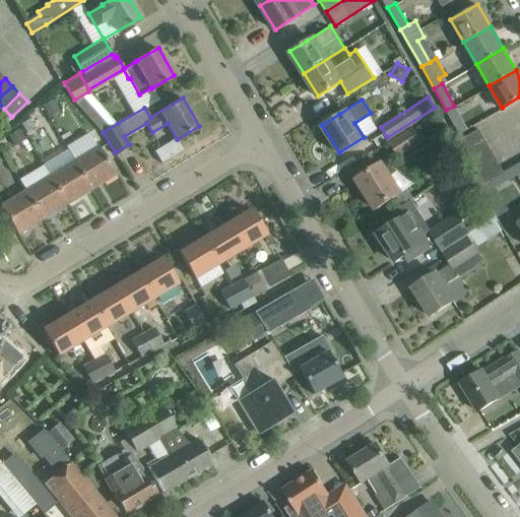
[(467,127),(454,106),(446,110),(459,132),(467,127)]
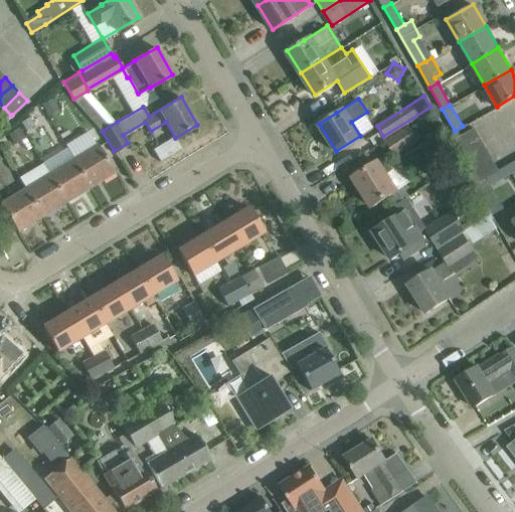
[(386,140),(395,155),(418,140),(408,126),(386,140)]
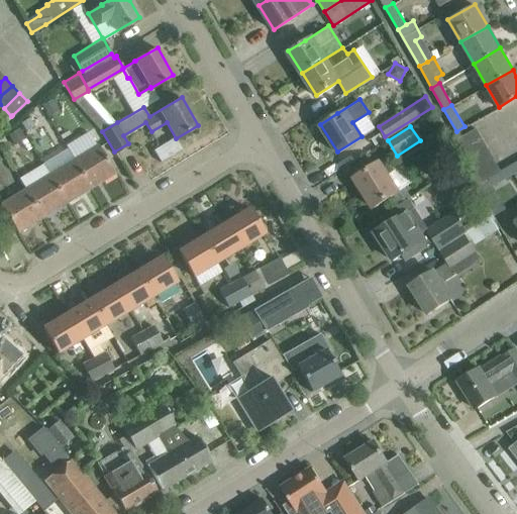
[(476,127),(453,140),(460,150),(482,137),(476,127)]
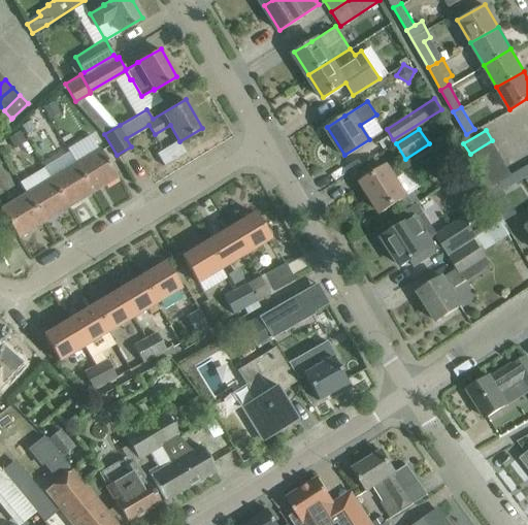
[(499,152),(492,140),(470,154),(474,161),(476,164),(499,152)]
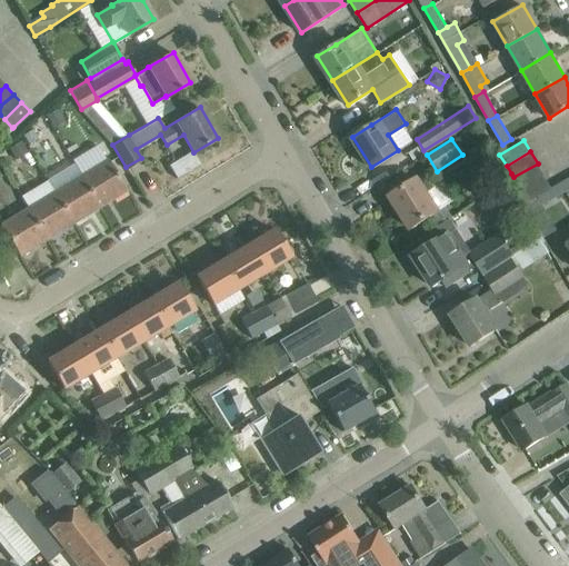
[(80,174),(99,206),(127,189),(107,158),(80,174)]
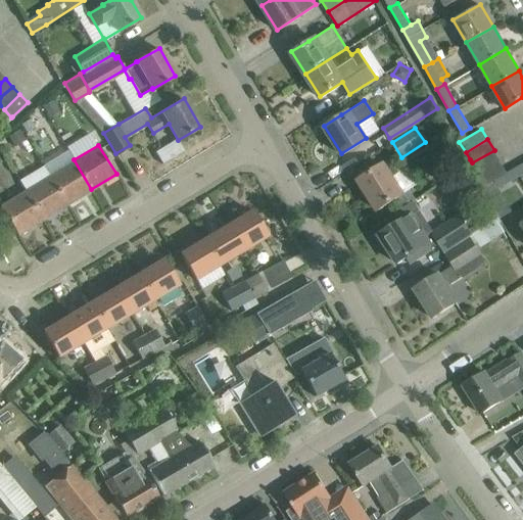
[(472,162),(478,174),(501,160),(494,150),(472,162)]
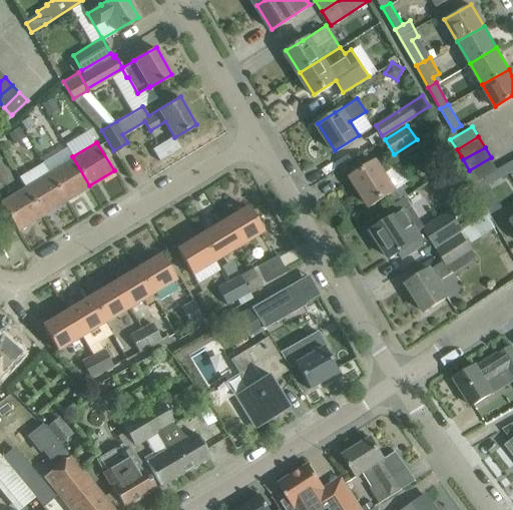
[(385,195),(391,204),(396,200),(404,196),(408,193),(402,184),(393,189),(382,173),(394,165),(386,153),(351,175),(370,204),(385,195)]
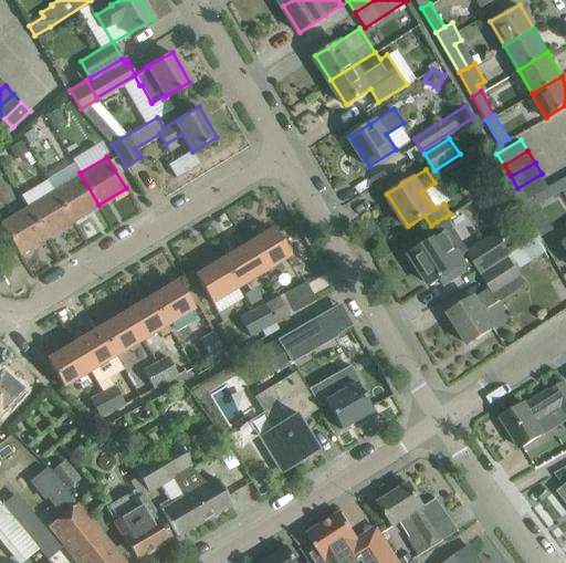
[(72,220),(98,205),(80,173),(53,189),(72,220)]
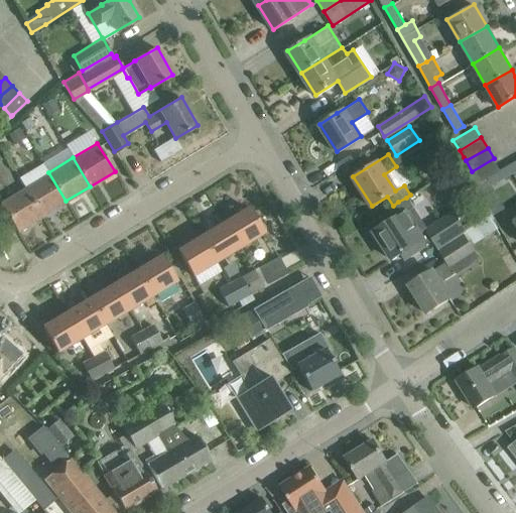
[(472,171),(478,181),(500,168),(494,158),(472,171)]
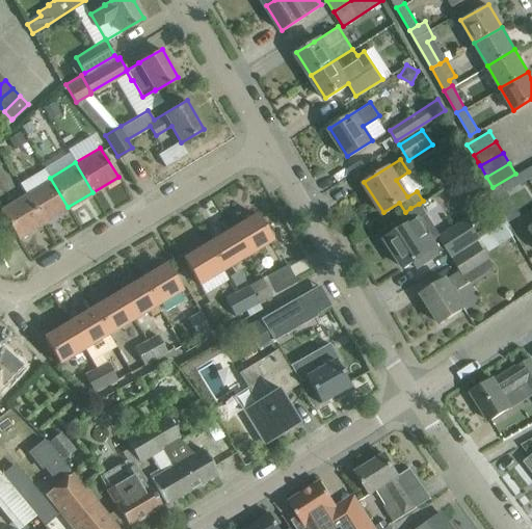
[(528,178),(531,175),(531,163),(523,169),(528,178)]
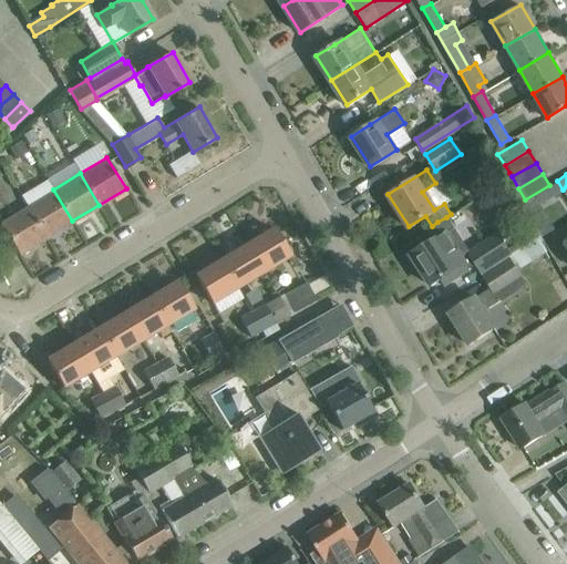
[(563,190),(557,181),(549,185),(525,200),(522,202),(526,211),(539,203),(563,190)]
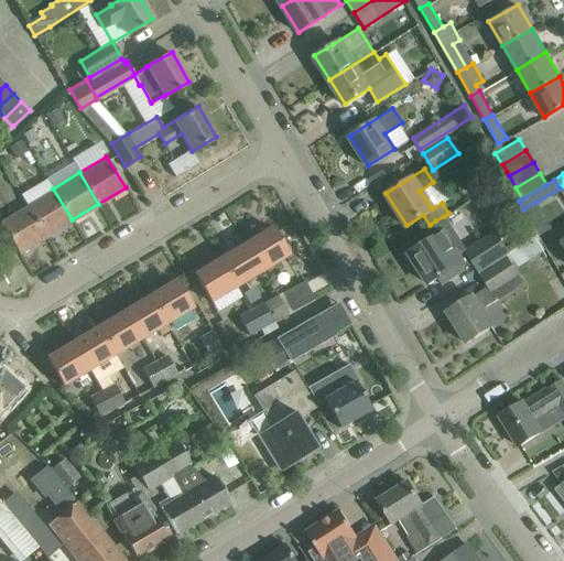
[(46,236),(72,219),(53,189),(26,204),(46,236)]
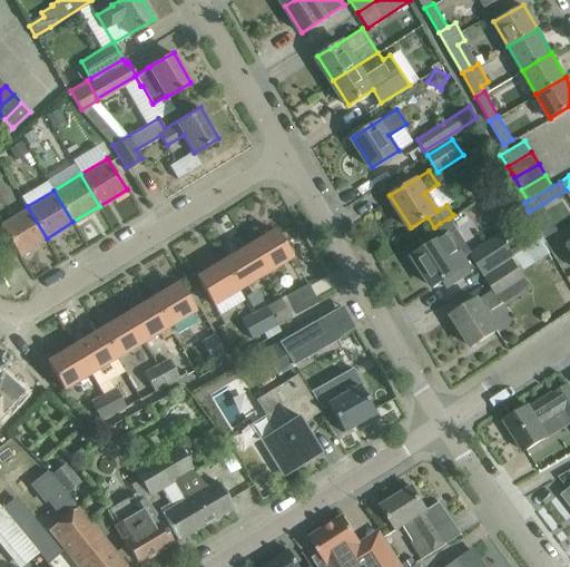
[(0,223),(19,255),(47,238),(27,206),(0,222),(0,223)]
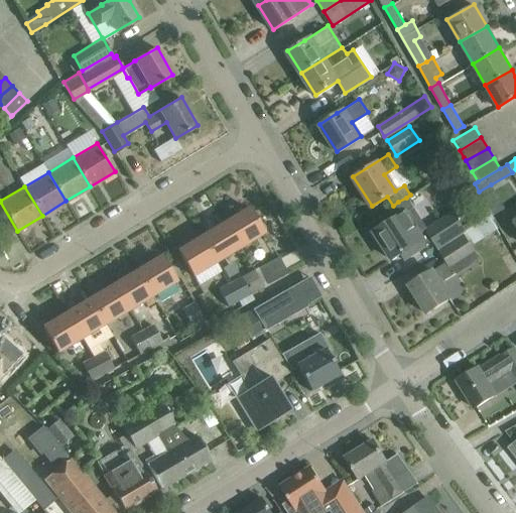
[(391,220),(374,231),(392,258),(400,253),(403,258),(432,239),(424,227),(418,217),(411,207),(406,198),(398,202),(404,211),(398,215),(391,220)]
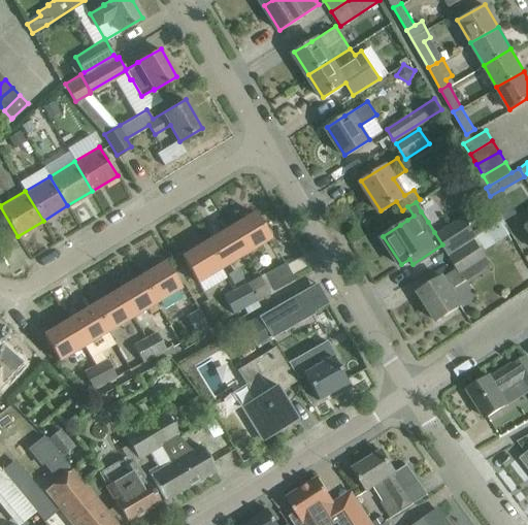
[(230,227),(245,252),(270,236),(255,211),(230,227)]
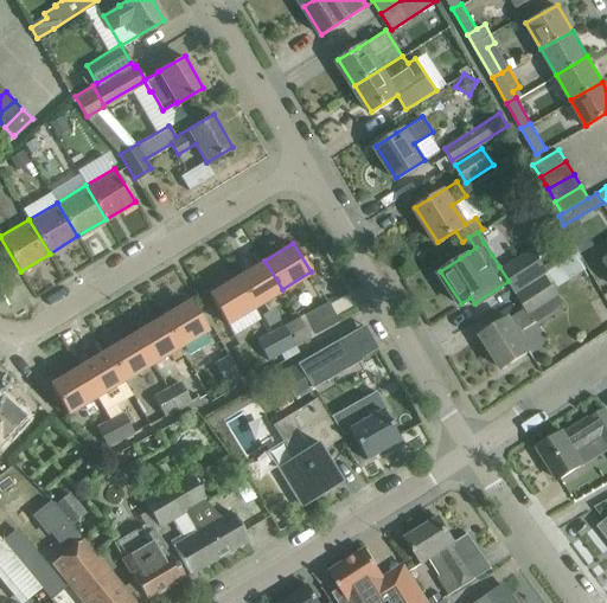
[(509,281),(516,292),(544,273),(548,270),(532,247),(499,267),(509,281)]
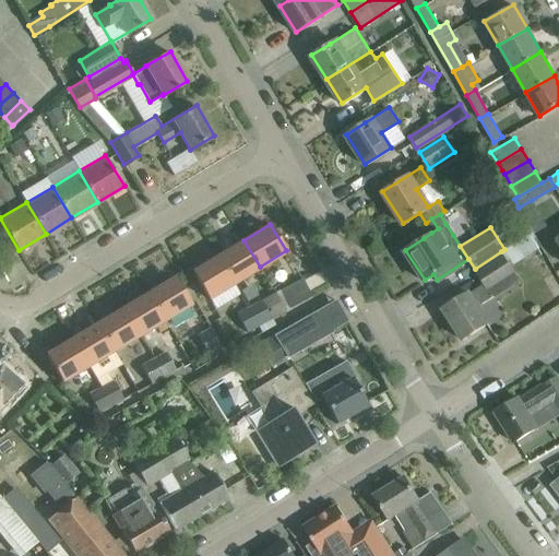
[(244,240),(218,256),(234,282),(260,267),(244,240)]
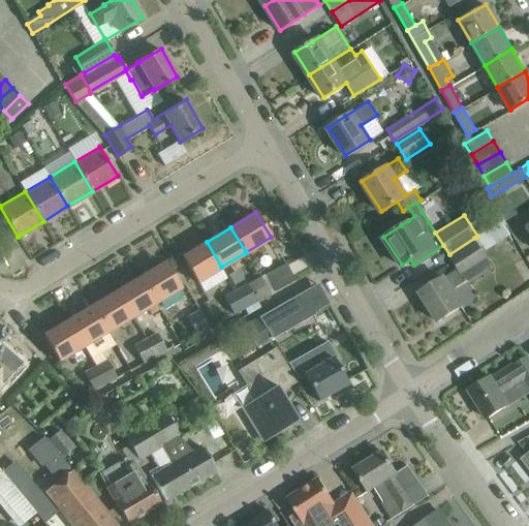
[(491,265),(474,238),(449,254),(458,267),(418,291),(437,320),(461,305),(452,288),(467,279),(462,271),(485,256),(490,265),(491,265)]
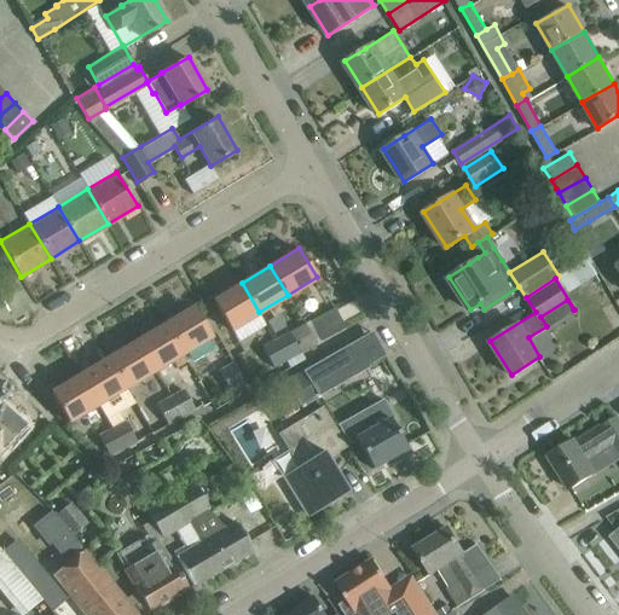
[(259,312),(242,283),(213,300),(230,329),(259,312)]
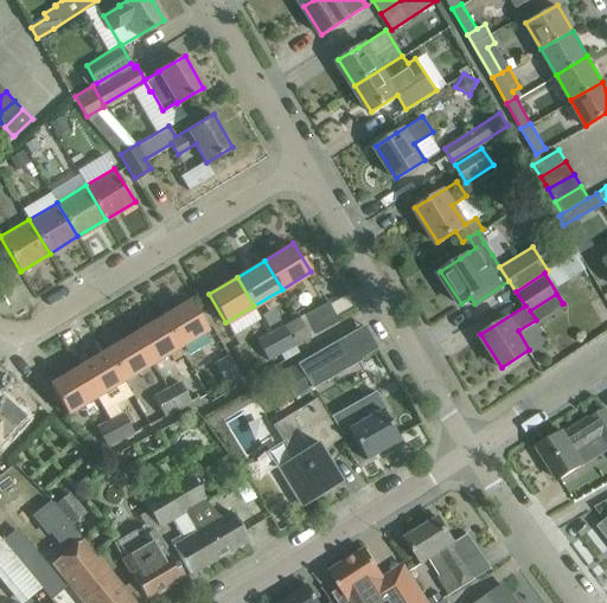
[(208,328),(202,320),(190,300),(161,316),(178,345),(208,328)]
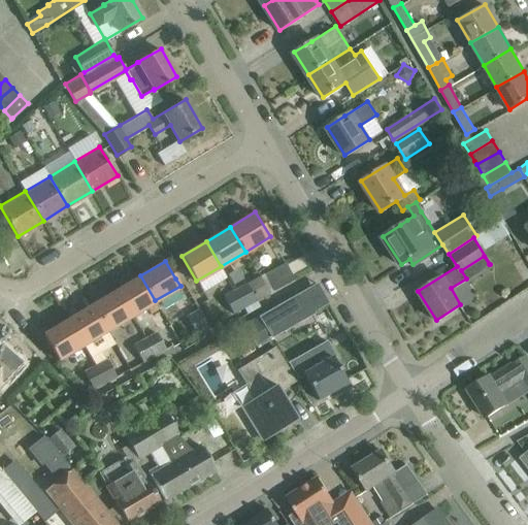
[(264,272),(273,290),(294,279),(285,261),(264,272)]
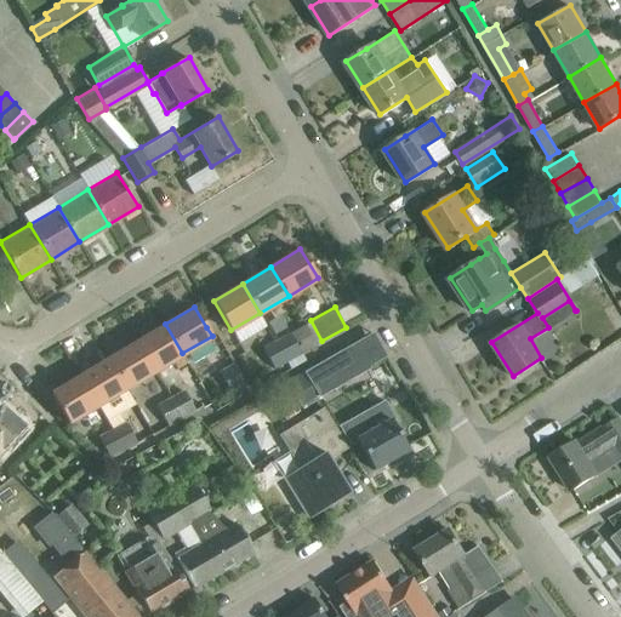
[(182,353),(165,324),(137,341),(154,370),(172,359),(176,366),(187,360),(182,353)]
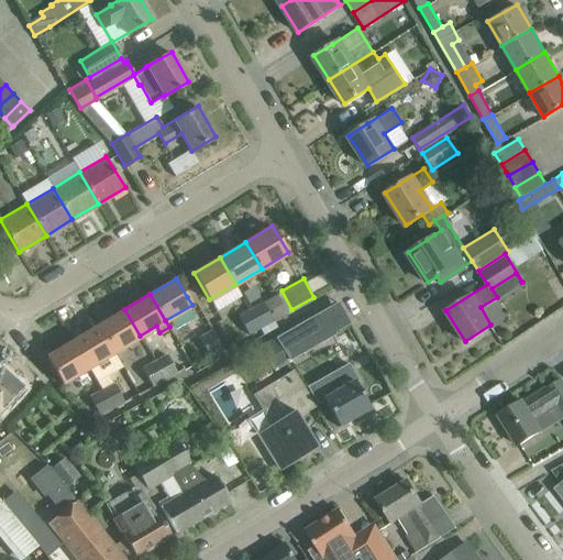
[(263,300),(249,308),(258,327),(262,333),(276,326),(273,319),(263,300)]
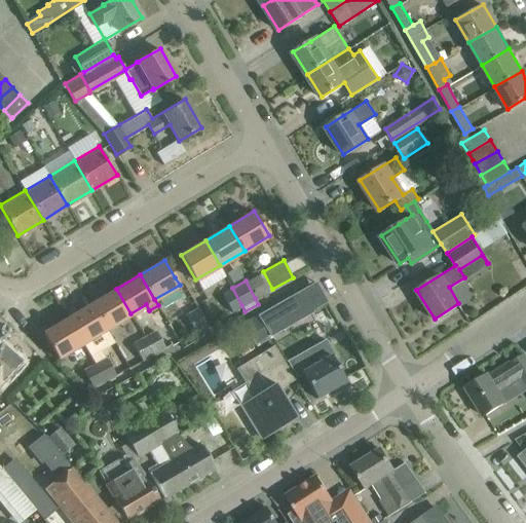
[(232,288),(222,293),(231,310),(241,305),(232,288)]
